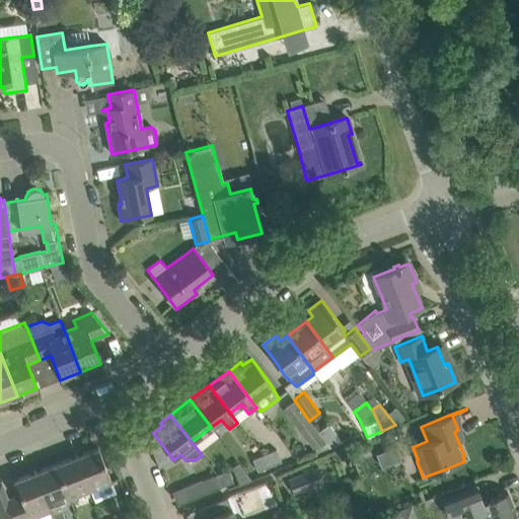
[(308,420),(298,427),(313,448),(314,447),(315,452),(328,447),(326,442),(309,421),(308,420)]
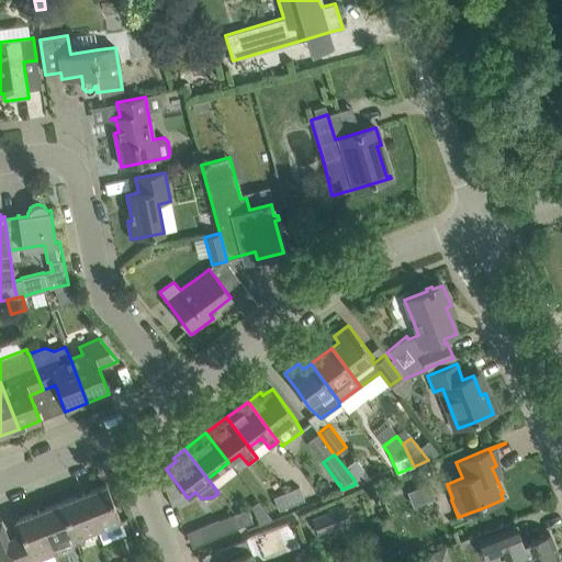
[(107,485),(83,494),(98,530),(121,521),(107,485)]
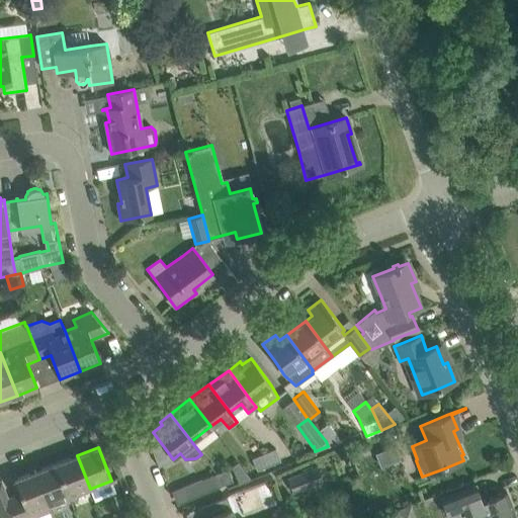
[(280,460),(275,448),(263,453),(268,465),(280,460)]
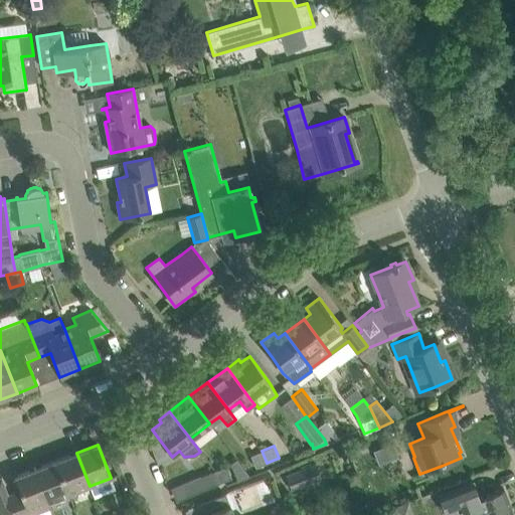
[(255,468),(267,463),(262,451),(250,456),(255,468)]
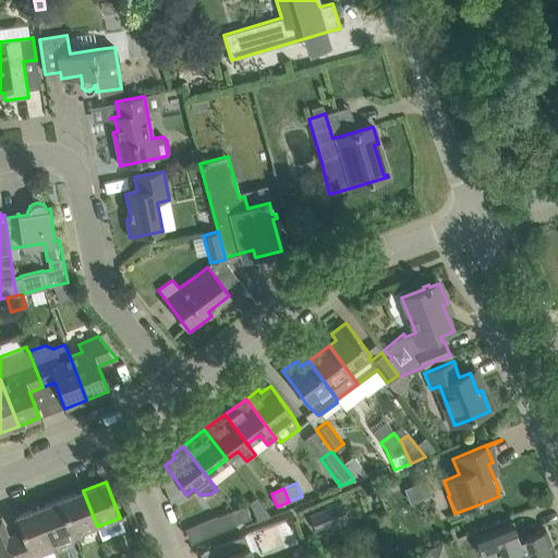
[(83,490),(60,499),(74,535),(97,526),(83,490)]
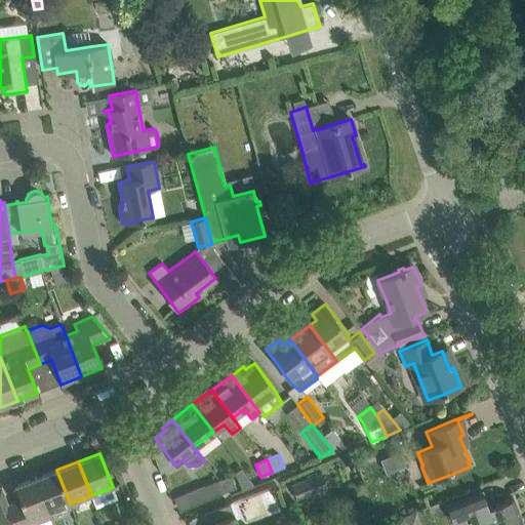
[(70,503),(56,470),(36,478),(49,512),(70,503)]
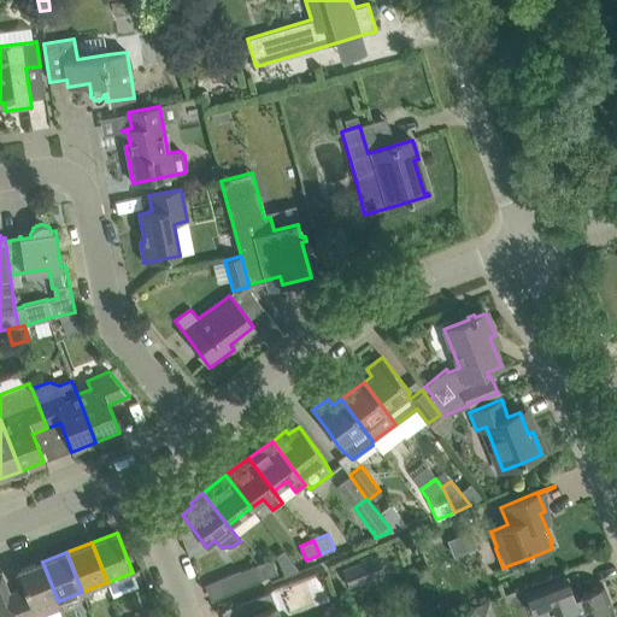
[(263,579),(277,573),(271,558),(257,564),(263,579)]
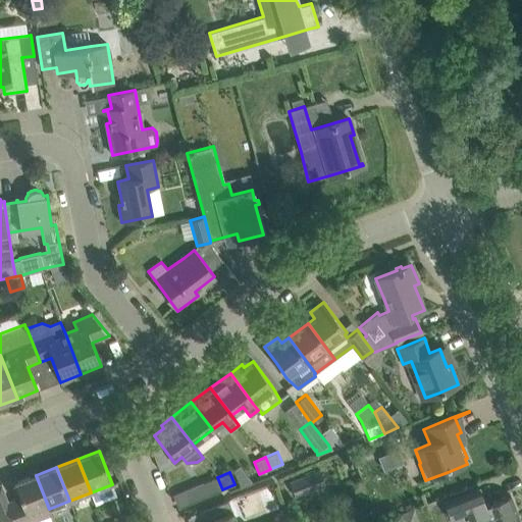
[(33,521),(51,515),(49,509),(36,475),(18,481),(14,483),(19,498),(20,498),(30,521),(33,521)]
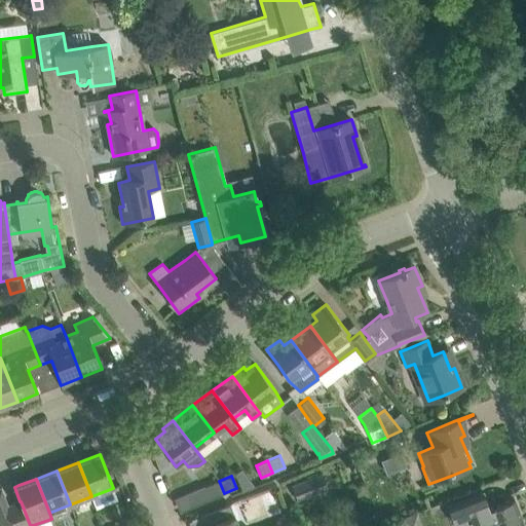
[(312,495),(309,487),(306,479),(291,485),(297,501),(312,495)]
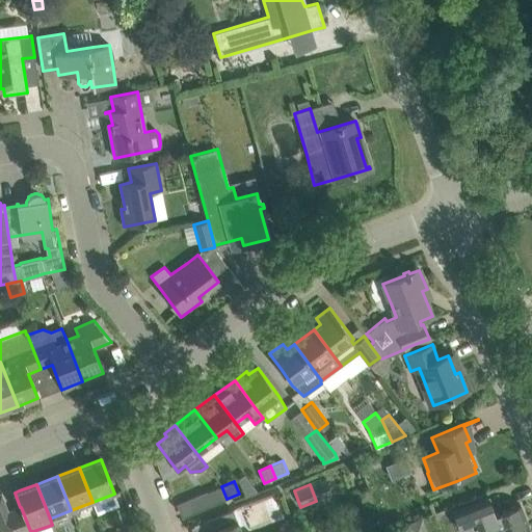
[(203,509),(227,499),(221,486),(197,497),(203,509)]
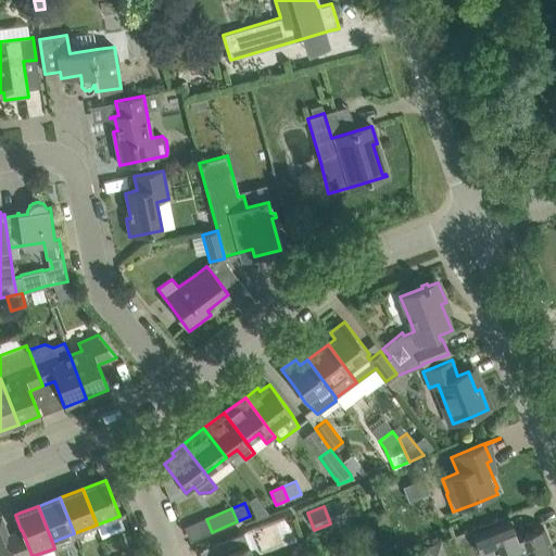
[(532,555),(552,548),(543,528),(516,538),(509,521),(474,535),(480,553),(494,547),(495,551),(494,555),(532,555)]
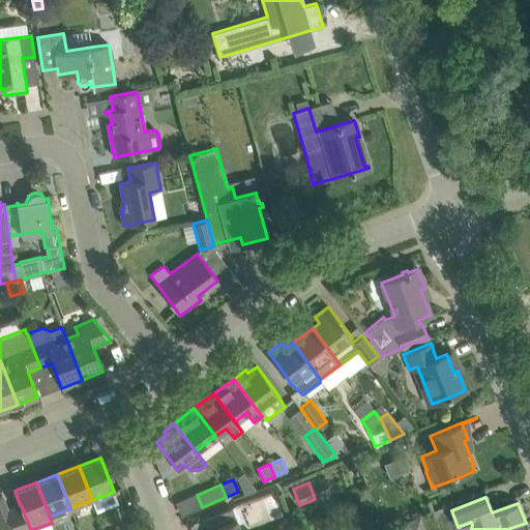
[(16,529),(30,529),(21,505),(20,505),(8,509),(16,529)]
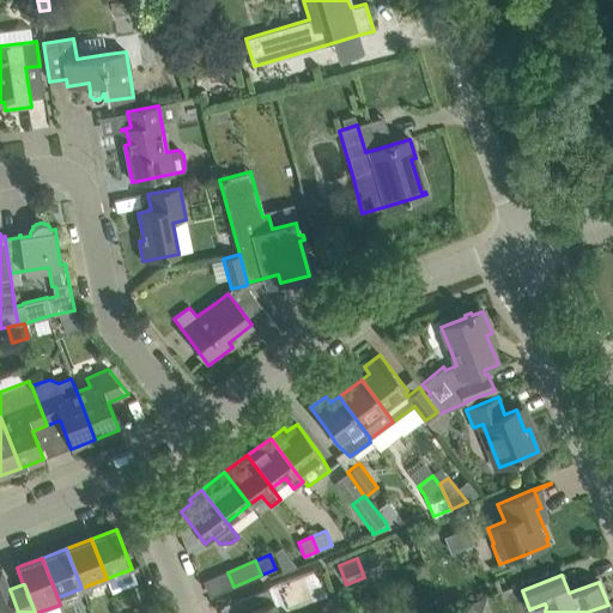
[(278,612),(268,588),(232,602),(236,612),(278,612)]
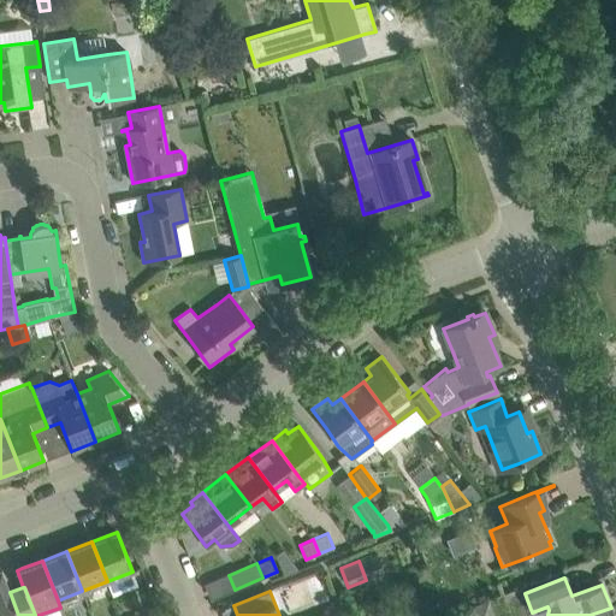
[(18,615),(10,592),(0,596),(0,609),(3,615),(18,615)]
